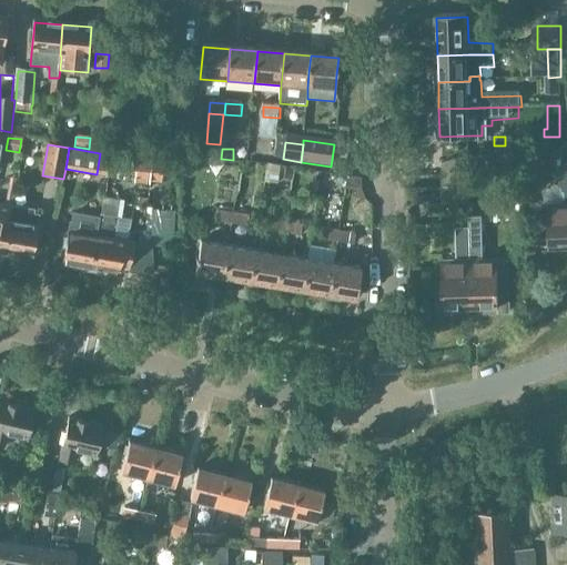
[(550,218),(537,218),(538,244),(540,246),(552,246),(552,250),(566,249),(566,149),(563,149),(563,180),(560,182),(560,185),(560,190),(564,191),(564,197),(566,197),(566,208),(550,209),(550,218)]
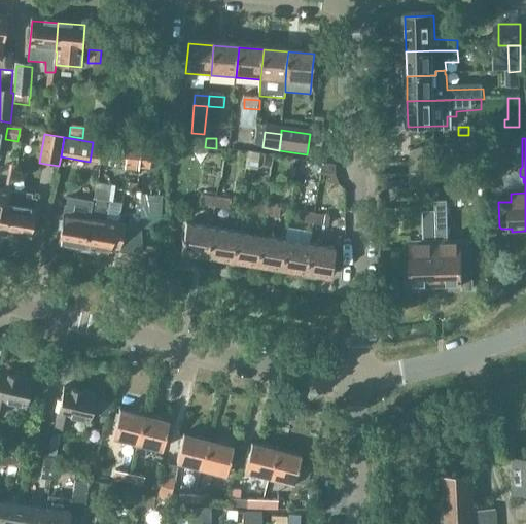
[(101,167),(150,170),(151,145),(104,142),(101,167)]
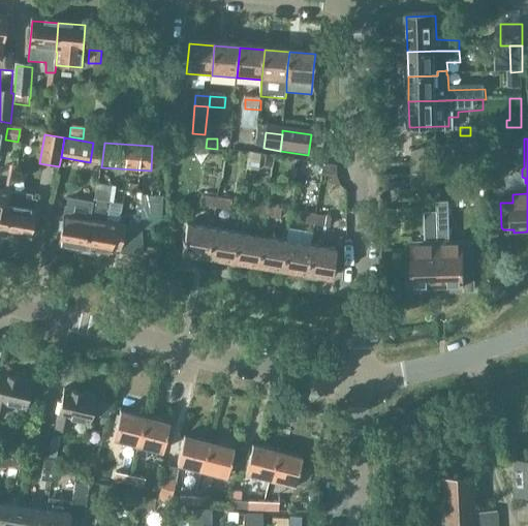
[(412,154),(412,165),(437,165),(437,155),(412,154)]
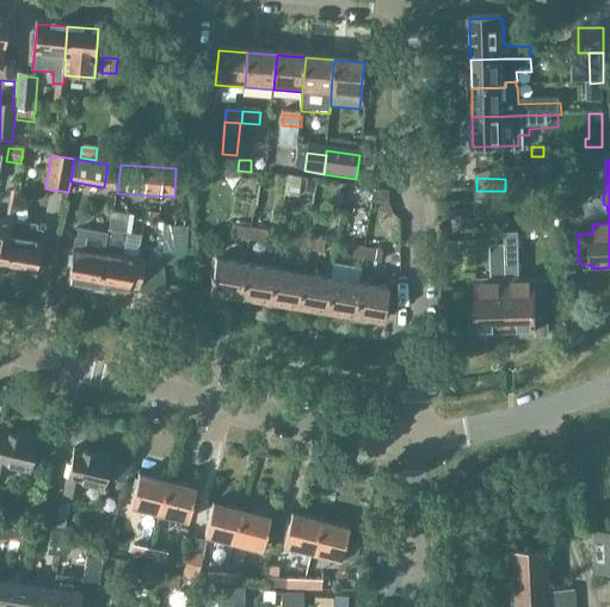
[(309,180),(307,193),(315,194),(316,181),(309,180)]
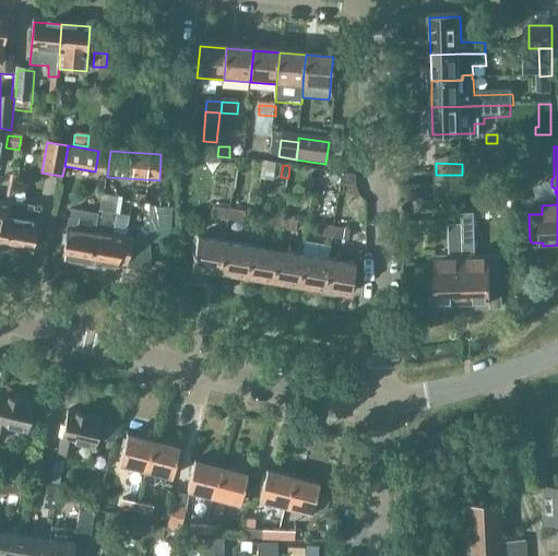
[(356,187),(355,177),(343,175),(342,185),(356,187)]
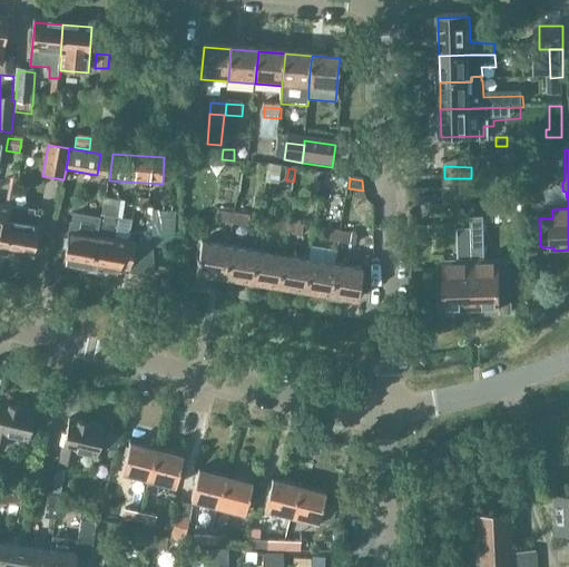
[(444,178),(444,191),(471,191),(471,178),(444,178)]
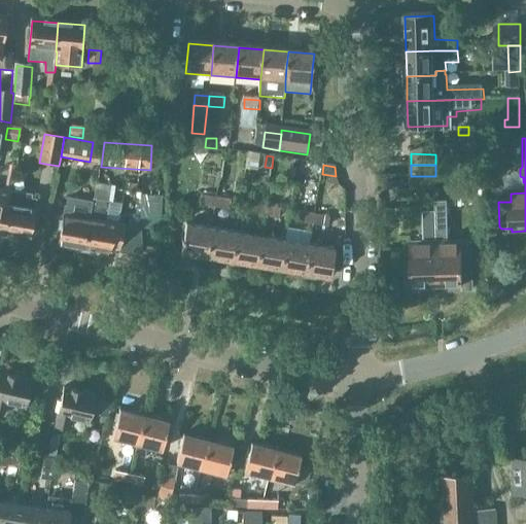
[(221,178),(217,200),(216,200),(215,209),(231,212),(233,202),(237,180),(221,178)]
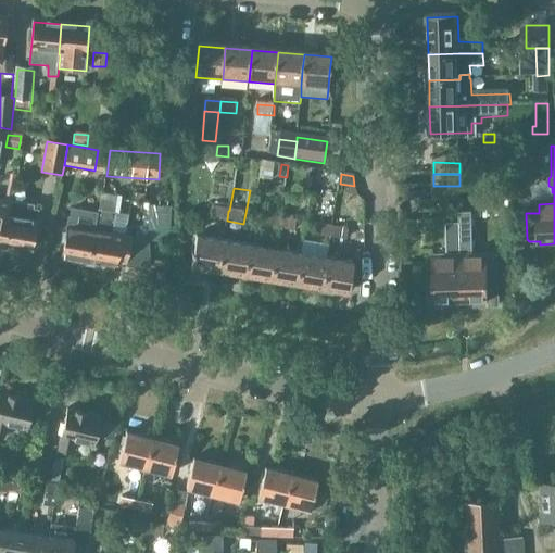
[(100,212),(117,215),(120,199),(117,199),(104,196),(100,211),(100,212)]
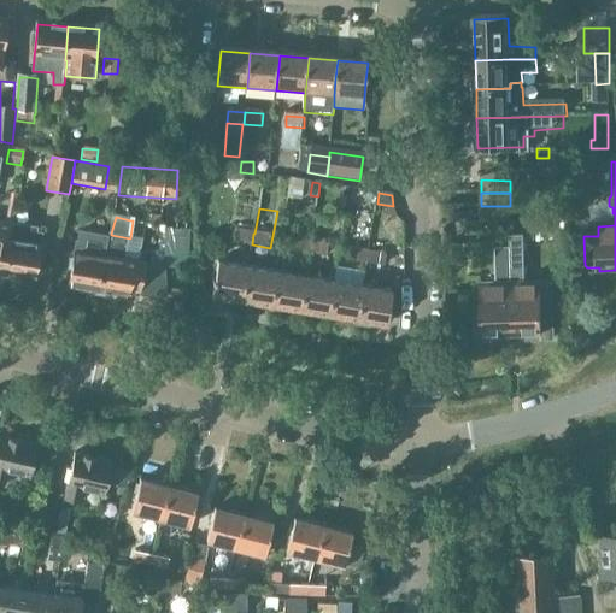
[(293,252),(310,255),(312,243),(315,234),(316,219),(299,217),(293,252)]
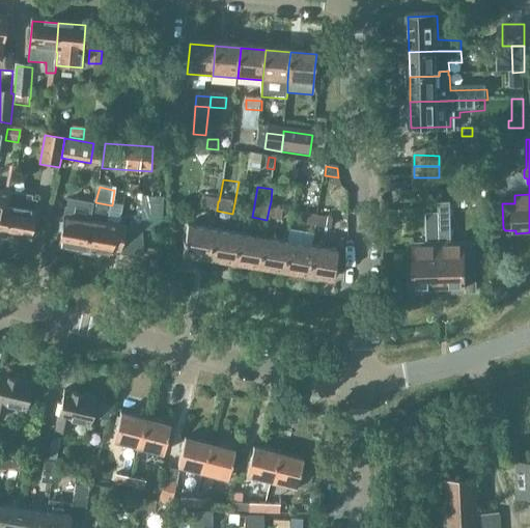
[(0,240),(4,242),(10,209),(12,196),(0,193),(0,240)]
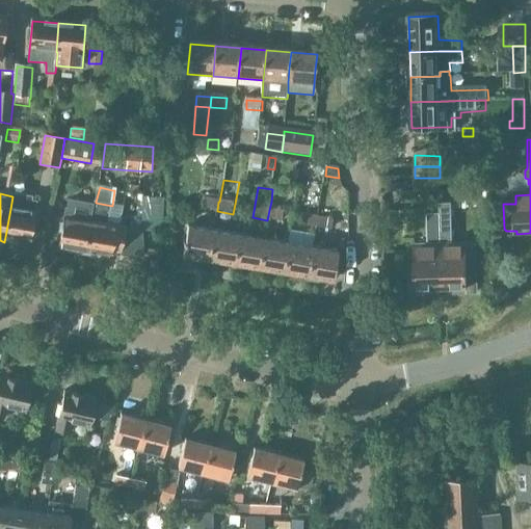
[(10,209),(4,242),(20,244),(23,241),(23,240),(31,242),(36,213),(36,214),(40,204),(32,202),(33,199),(12,194),(12,196),(10,209)]
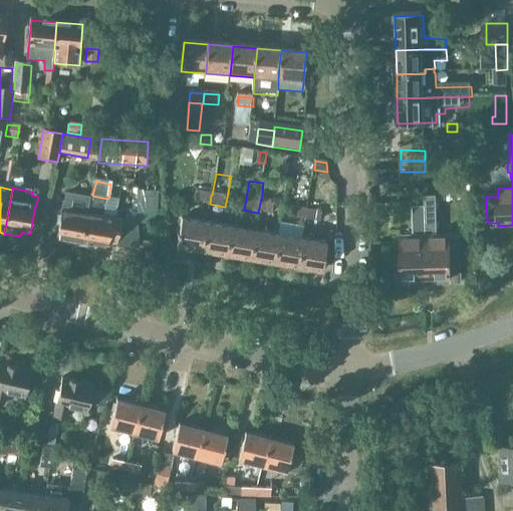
[(203,203),(210,204),(211,195),(197,192),(195,202),(203,203)]
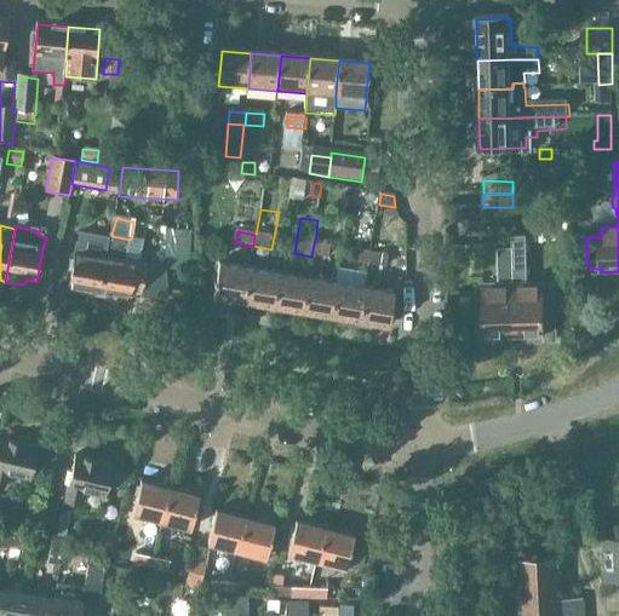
[(81,295),(99,299),(107,259),(112,236),(97,234),(96,239),(92,255),(92,257),(75,254),(73,271),(69,288),(79,289),(81,295)]
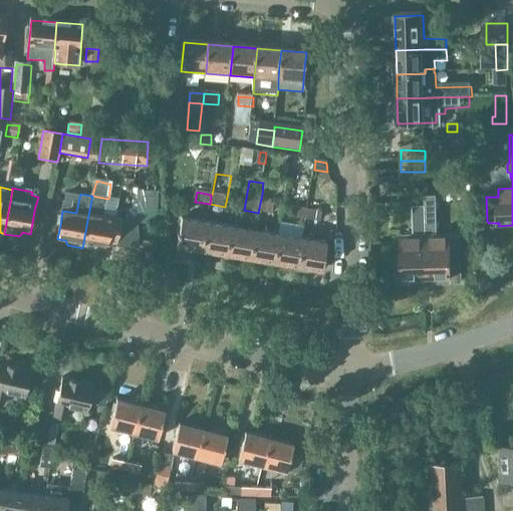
[(260,203),(258,213),(273,215),(275,206),(270,205),(271,197),(262,195),(260,203)]
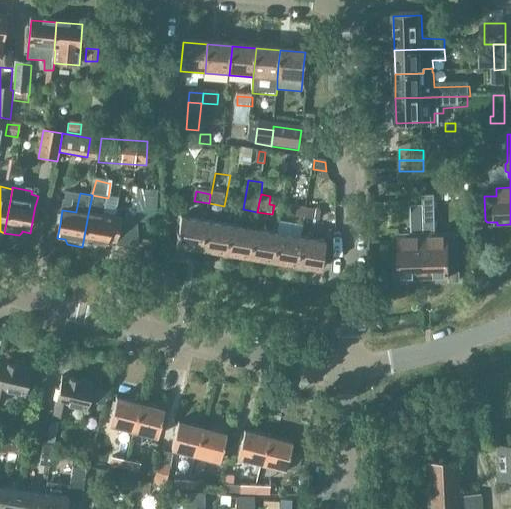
[(108,198),(92,195),(88,214),(82,247),(96,249),(99,245),(111,247),(111,246),(137,250),(142,221),(123,218),(123,220),(105,217),(108,198)]
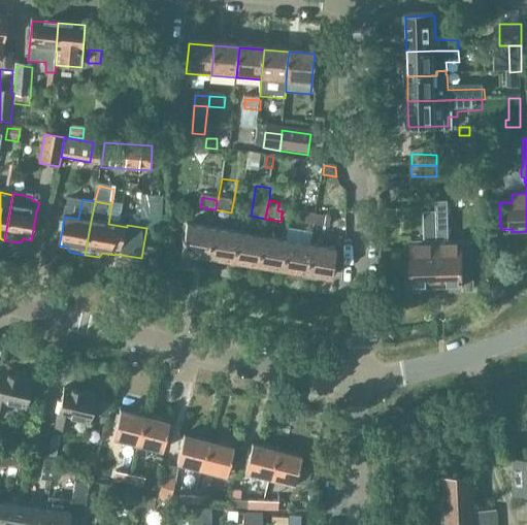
[(465,240),(449,241),(449,235),(447,203),(436,203),(437,212),(437,221),(438,221),(439,259),(439,290),(451,289),(451,293),(476,292),(474,242),(465,243),(465,240)]
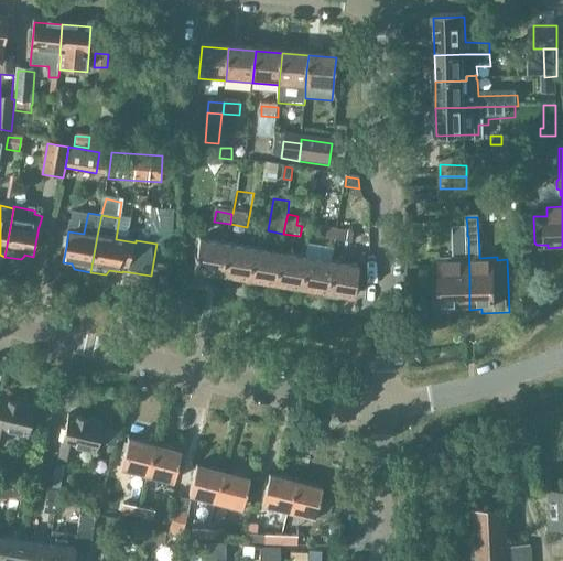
[(424,234),(424,225),(412,225),(412,235),(424,234)]
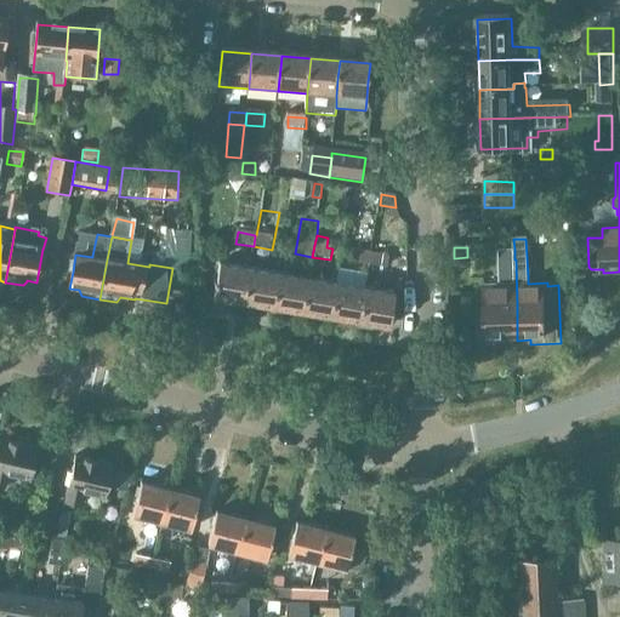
[(517,341),(517,304),(516,260),(515,260),(515,250),(499,250),(499,289),(485,289),(487,306),(488,331),(479,331),(481,346),(505,346),(504,341),(517,341)]
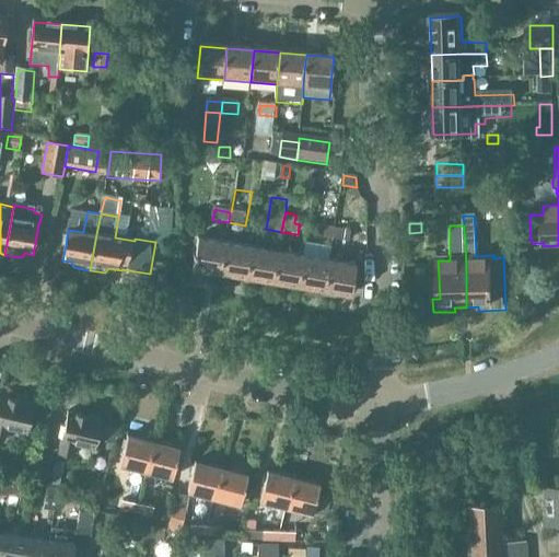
[(318,238),(333,240),(335,230),(321,228),(318,238)]
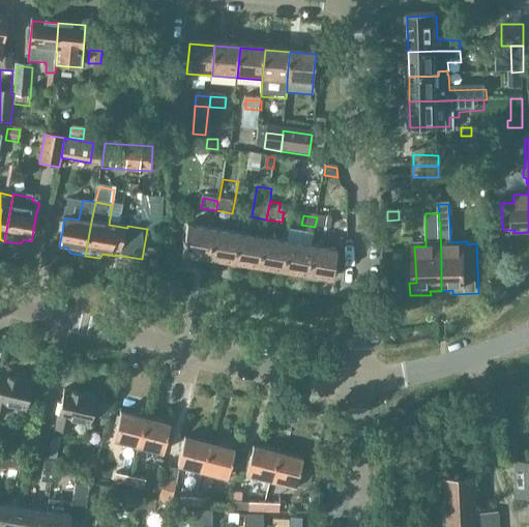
[(317,217),(315,227),(330,230),(332,221),(317,217)]
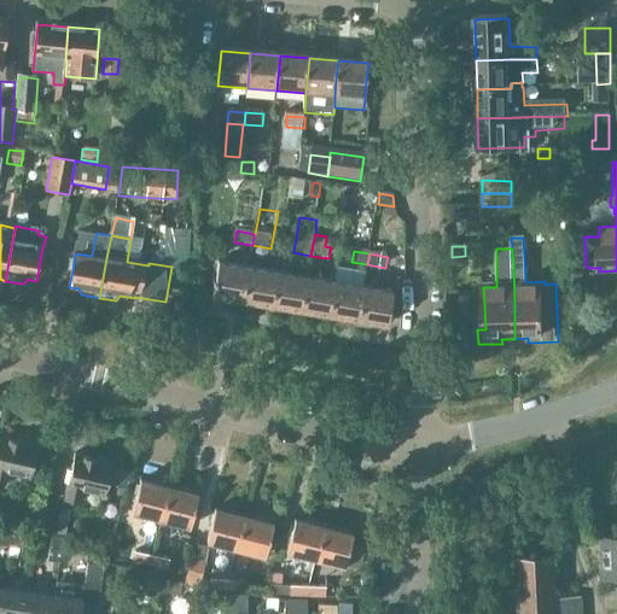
[(227,300),(243,303),(246,286),(249,268),(220,263),(214,298),(213,303),(227,305),(227,300)]
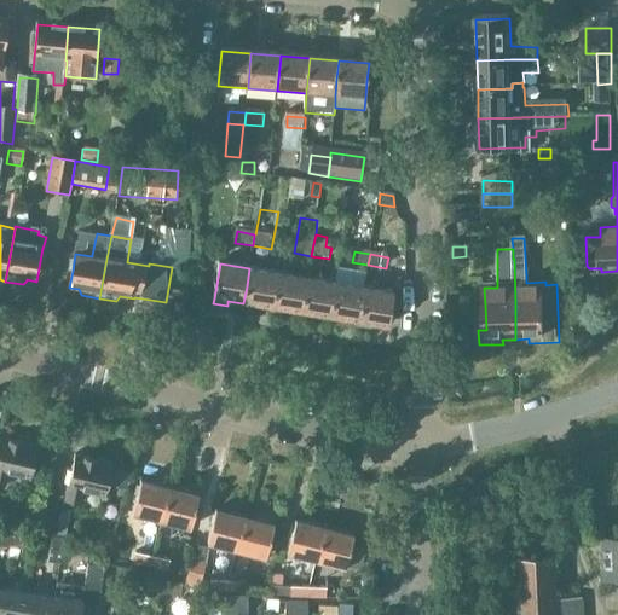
[(256,306),(272,309),(275,291),(278,274),(249,268),(247,286),(243,303),(243,308),(255,311),(256,306)]
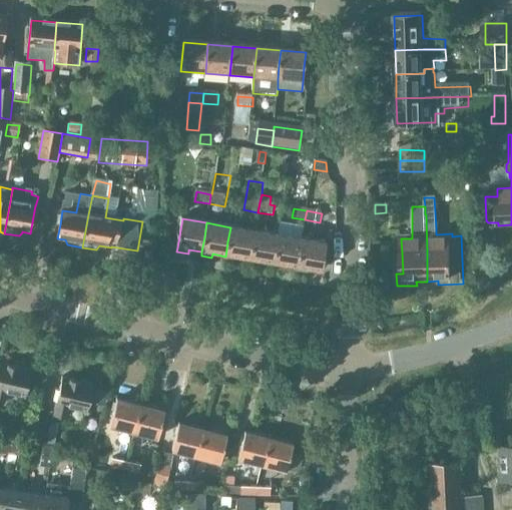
[(236,259),(249,261),(251,245),(254,231),(230,227),(227,241),(225,257),(224,260),(236,262),(236,259)]
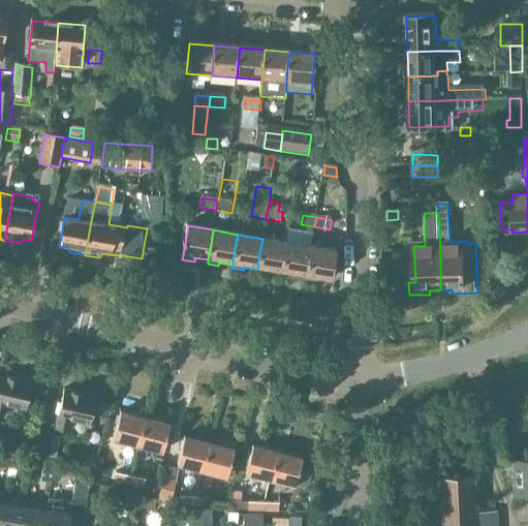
[(270,271),(282,273),(284,258),(287,243),(262,239),(259,253),(257,269),(256,272),(269,274),(270,271)]
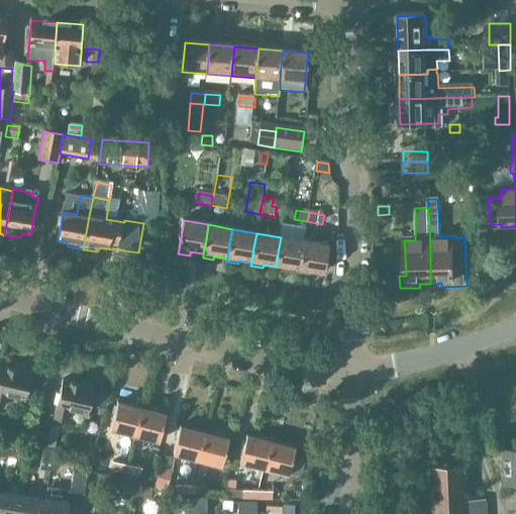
[(287,269),(300,271),(302,257),(304,241),(281,237),(278,252),(276,267),(275,270),(286,272),(287,269)]
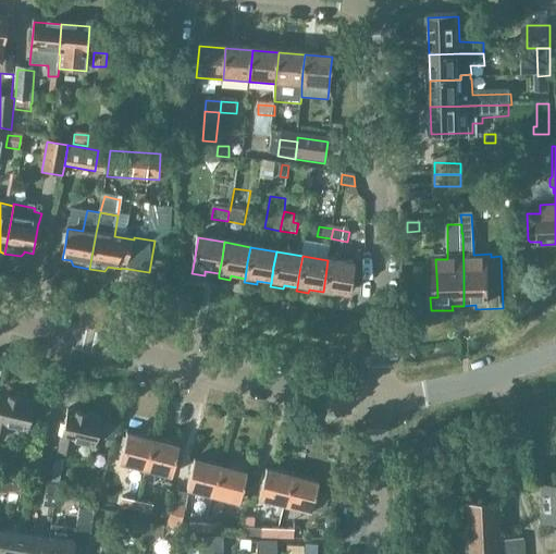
[(325,277),(323,292),(322,296),(335,298),(335,294),(349,296),(353,281),(355,265),(328,260),(325,277)]
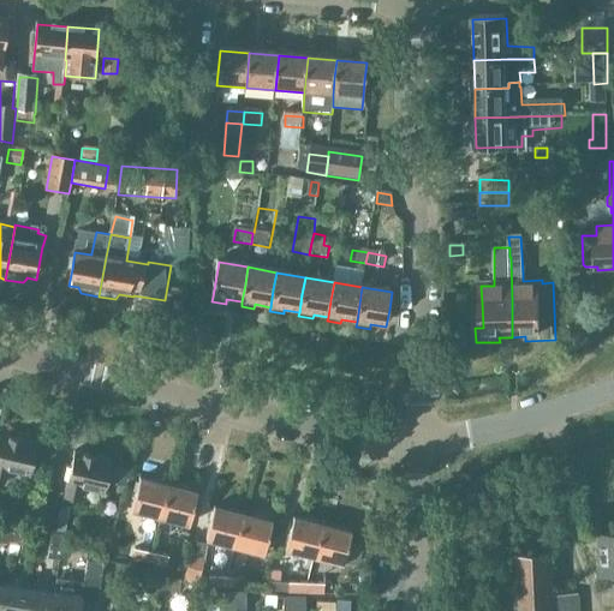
[(558,311),(566,311),(566,291),(556,291),(558,311)]
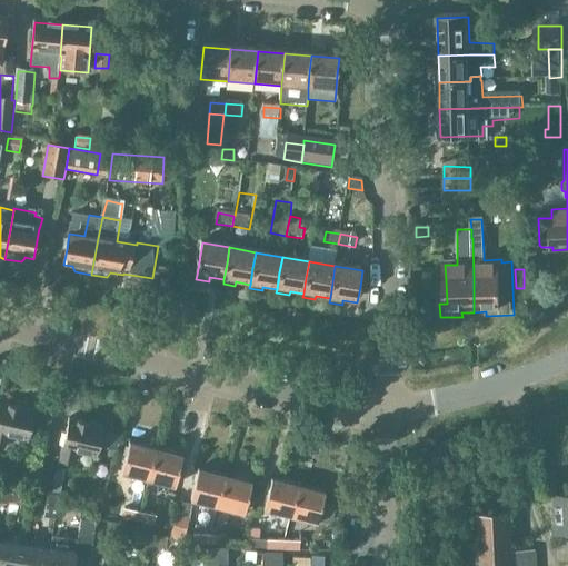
[(0,450),(5,452),(7,439),(28,445),(31,428),(36,413),(0,405),(0,407),(0,450)]
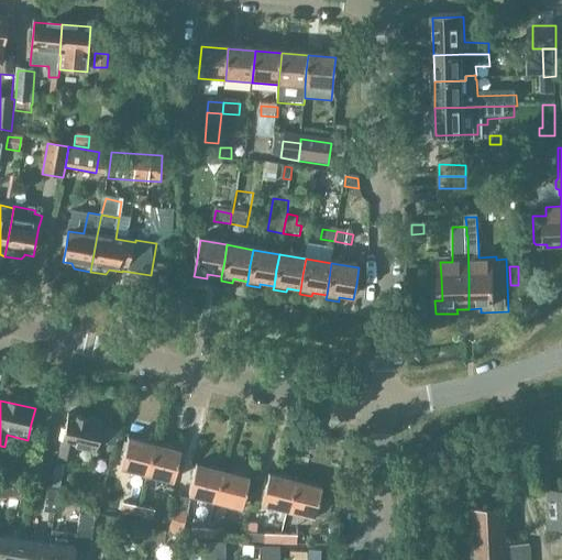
[(96,456),(97,453),(103,425),(69,417),(59,459),(74,463),(76,451),(96,456)]
